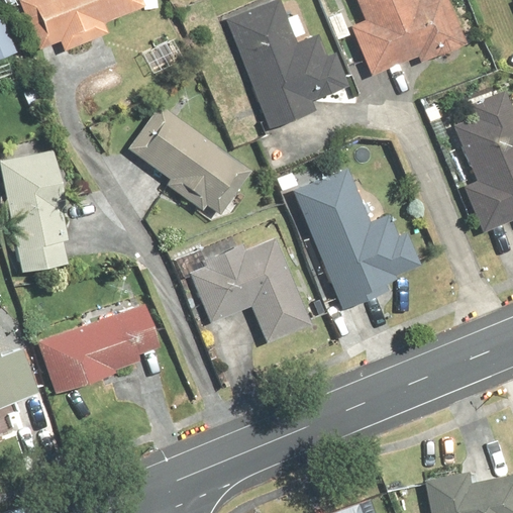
[(20,0),(47,59),(108,31),(103,20),(142,2),(141,0),(20,0)]
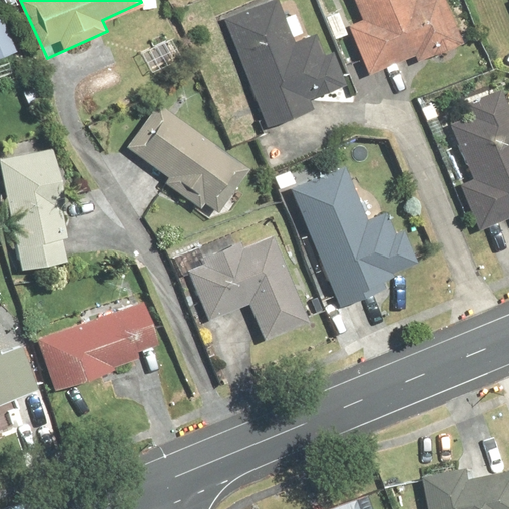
[(263,0),(219,18),(268,130),(347,96),(320,32),(296,42),(278,0),(263,0)]
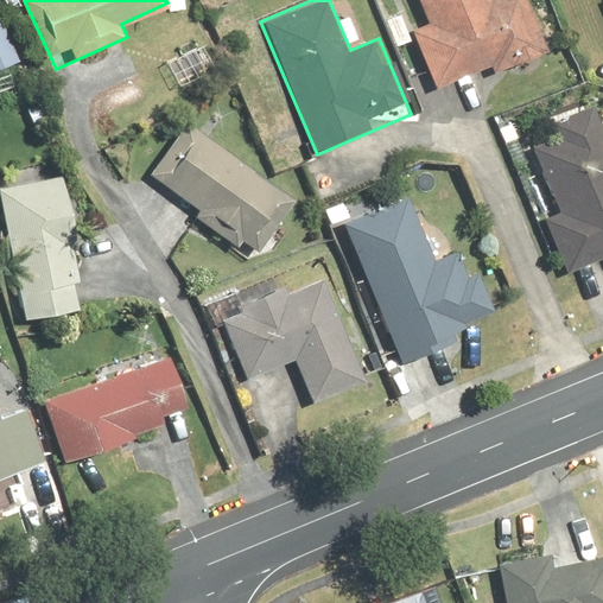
[(494,74),(547,51),(525,0),(416,0),(424,18),(406,26),(432,88),(489,63),(494,74)]
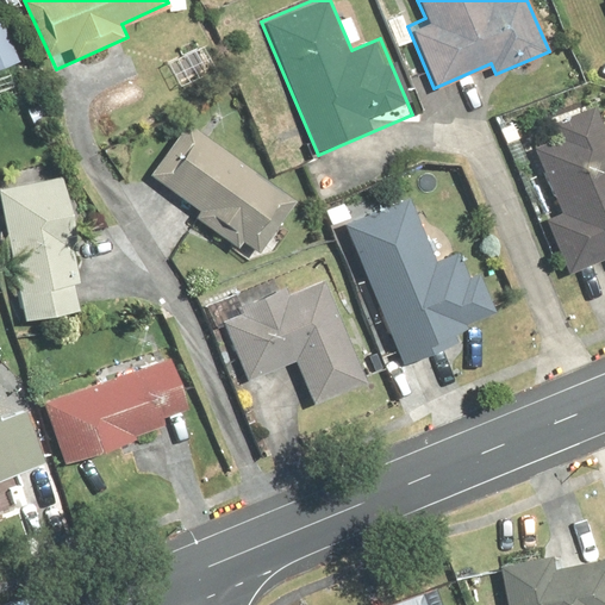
[(0,12),(0,74),(22,66),(0,12)]
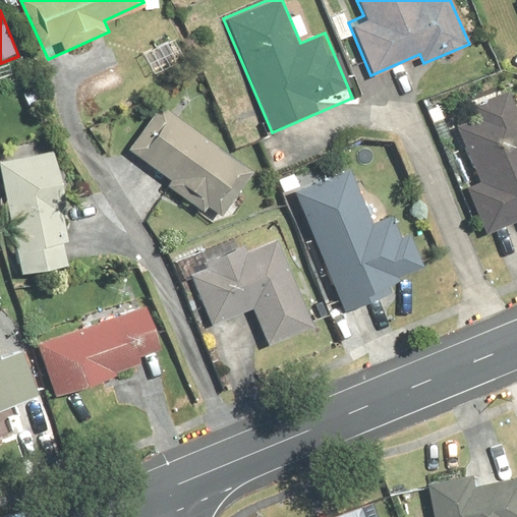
[(516,116),(507,95),(452,119),(478,179),(460,187),(482,238),(516,223),(516,116)]
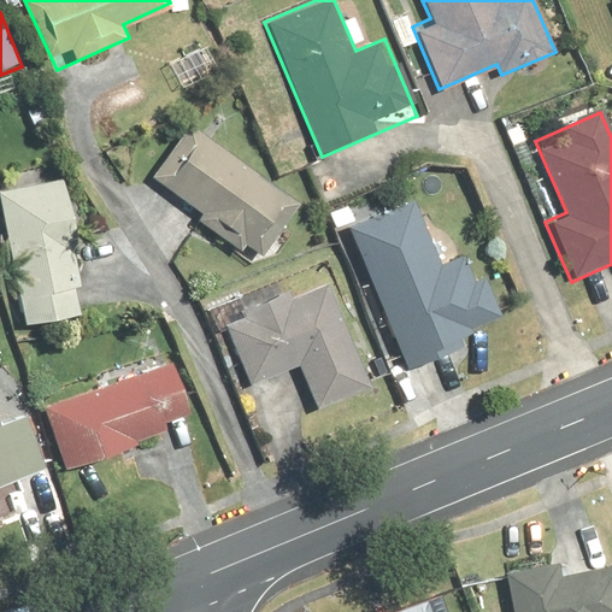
[(188,122),(146,180),(251,256),(293,198),(188,122)]
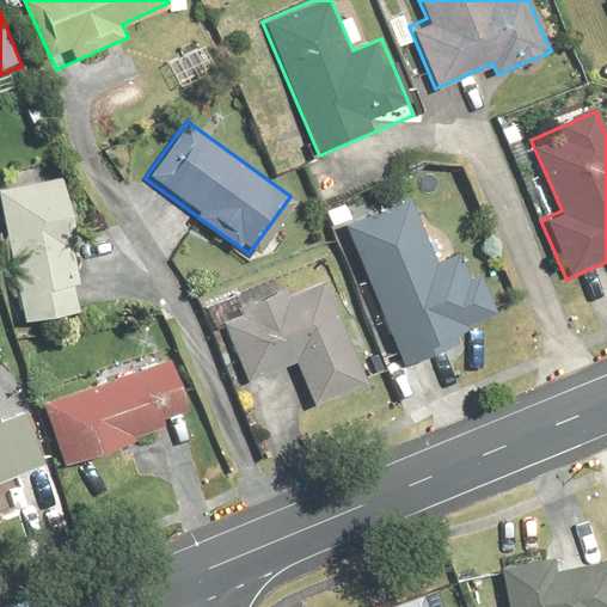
[(60,178),(0,188),(0,207),(20,326),(83,317),(60,178)]
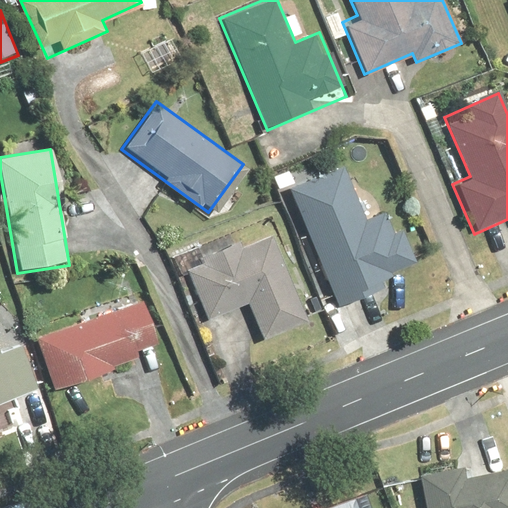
[(344,164),(289,187),(338,299),(412,267),(388,212),(368,220),(344,164)]
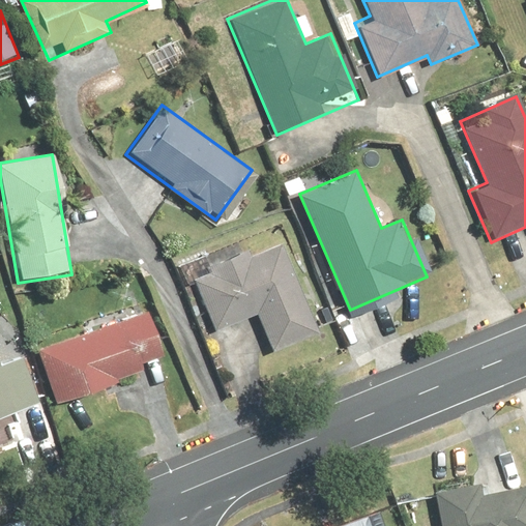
[(274,236),(191,272),(215,331),(255,315),(270,351),(316,331),(274,236)]
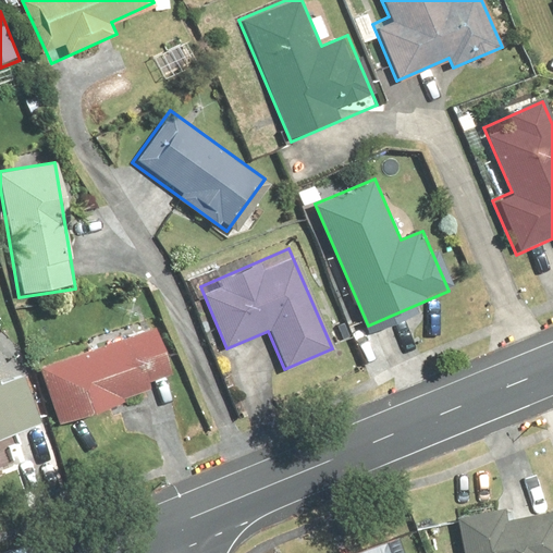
[(154,329),(39,368),(60,425),(173,384),(154,329)]
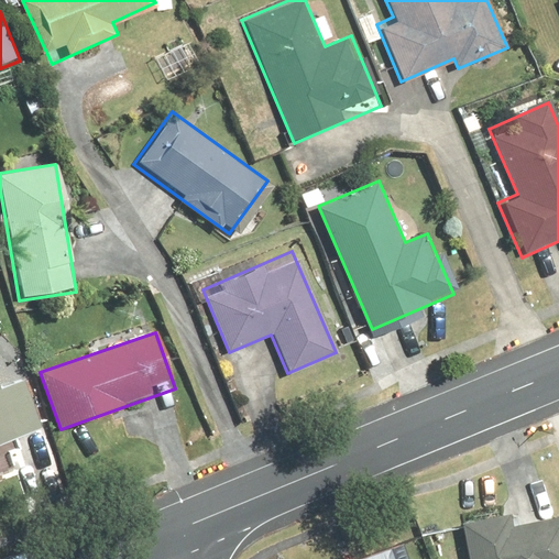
[(0,447),(46,428),(22,370),(0,379),(0,447)]
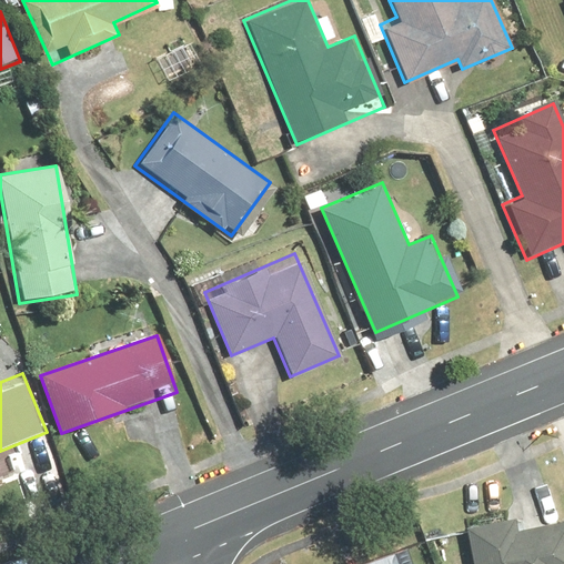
[(563,515),(466,526),(470,563),(563,563),(563,515)]
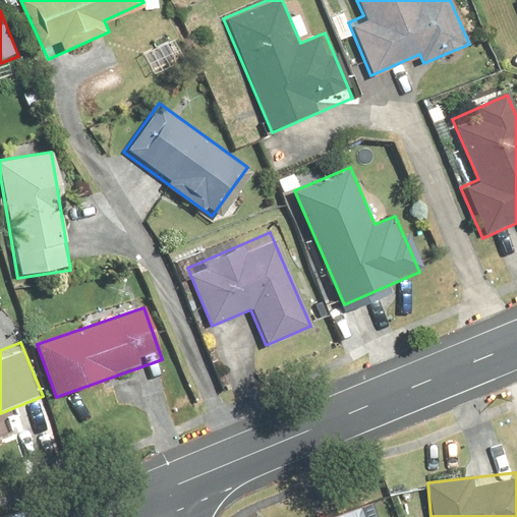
[(367,516),(362,503),(323,516),(367,516)]
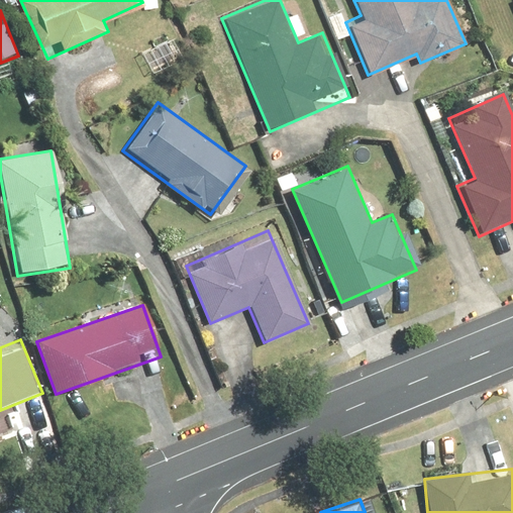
All buildings are outlined.
